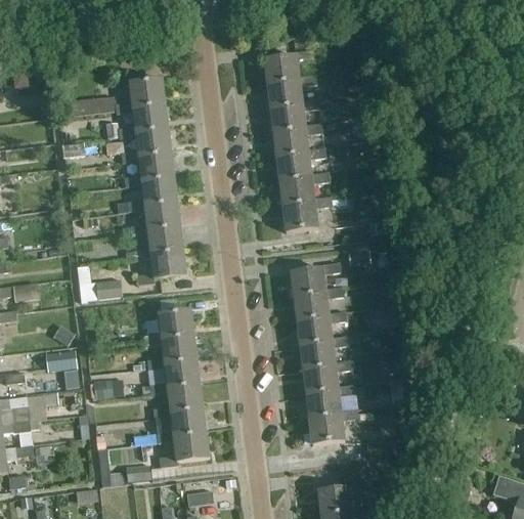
[(297,55),(264,60),(267,85),(300,81),(300,76),(298,61),(314,59),(313,50),(297,52),(297,55)]
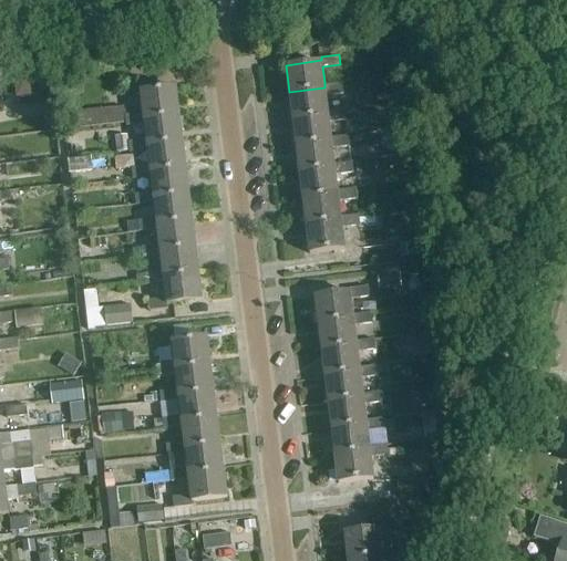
[(16,95),(30,93),(28,75),(13,78),(16,95)]
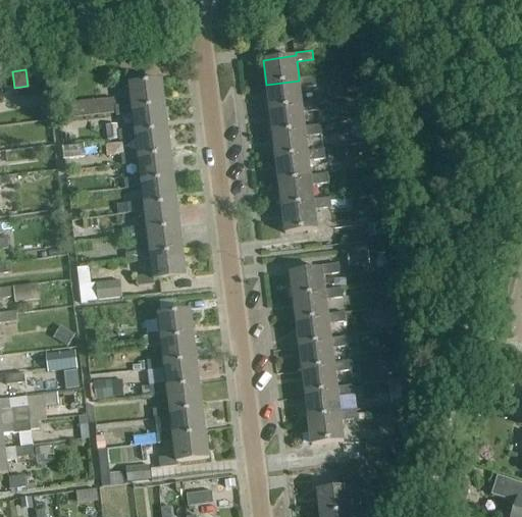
[(315,73),(299,75),(299,81),(266,85),(269,109),(302,105),(302,100),(300,86),(316,84),(315,73)]
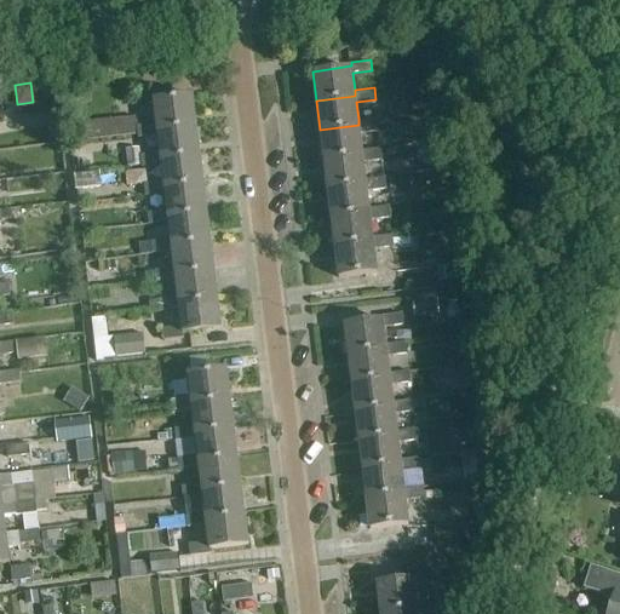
[(384,90),(385,99),(395,98),(394,89),(384,90)]
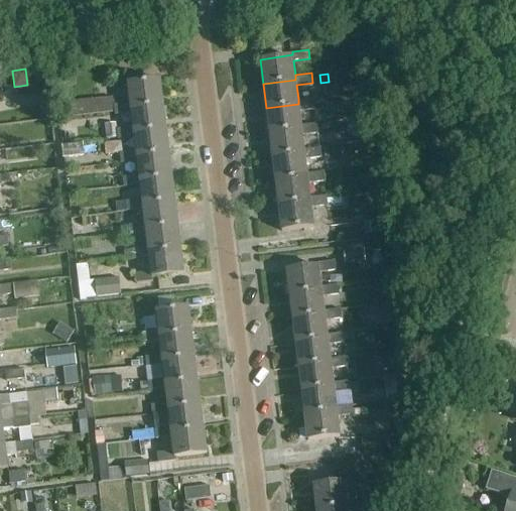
[(129,101),(113,103),(112,95),(63,100),(65,115),(114,110),(114,112),(131,110),(130,106),(162,102),(159,78),(127,82),(129,101)]
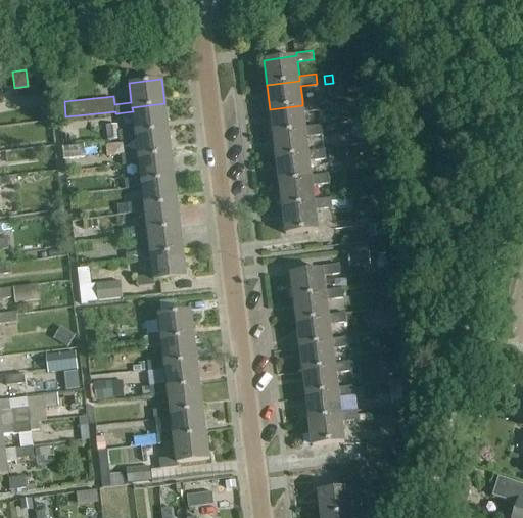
[(319,98),(302,100),(302,105),(270,109),(273,134),(305,129),(305,125),(303,110),(320,108),(319,98)]
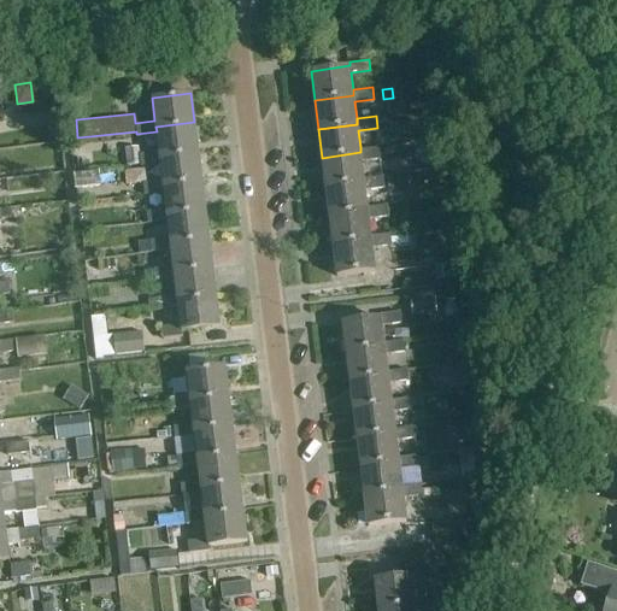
[(156,127),(157,131),(158,150),(139,152),(140,163),(160,160),(159,156),(198,151),(194,122),(156,127)]
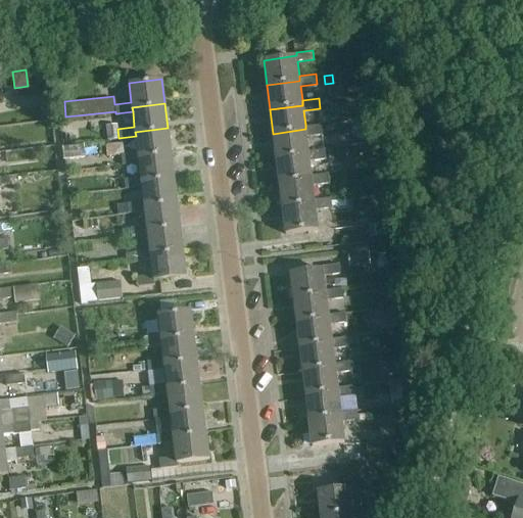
[(116,122),(105,123),(106,138),(119,136),(116,122)]
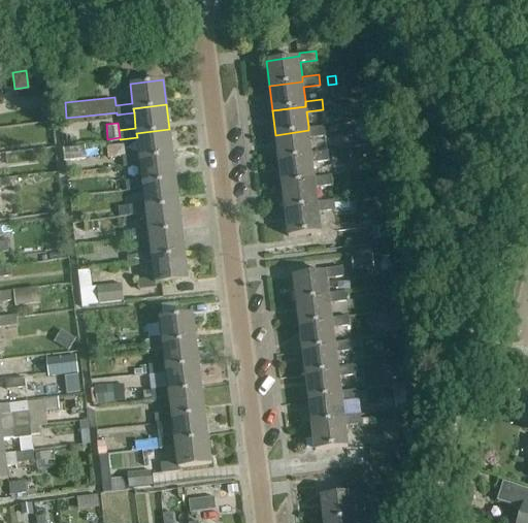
[(339,123),(327,125),(329,133),(341,131),(339,123)]
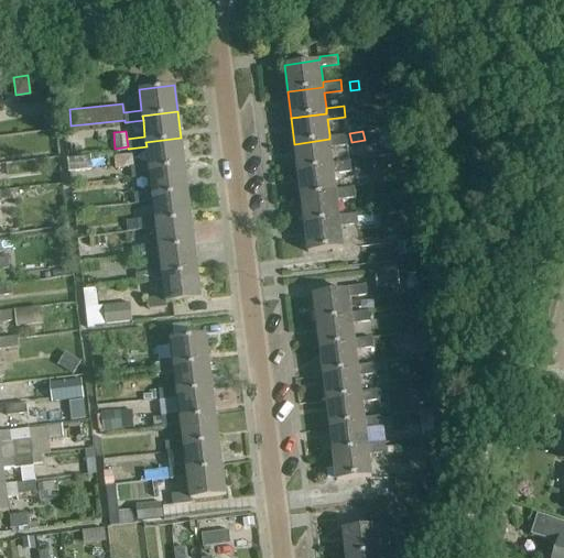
[(347,132),(329,134),(329,139),(294,144),(297,170),(333,165),(333,161),(331,144),(348,142),(347,132)]
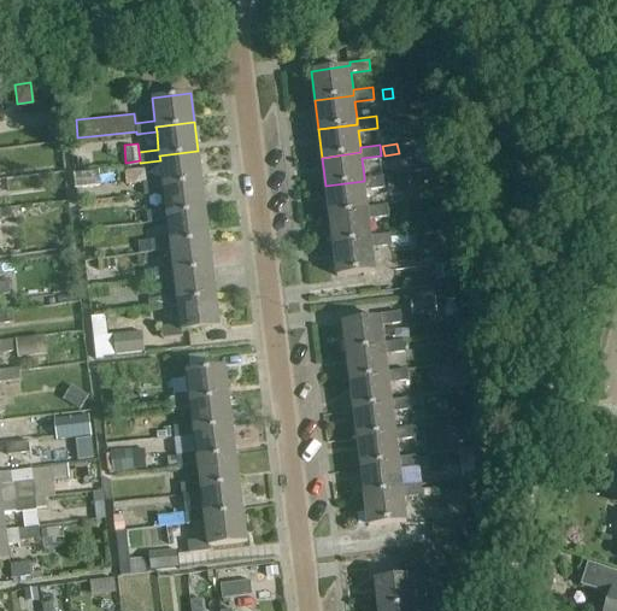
[(159,156),(160,160),(162,178),(142,181),(144,192),(164,189),(163,184),(201,180),(198,151),(159,156)]
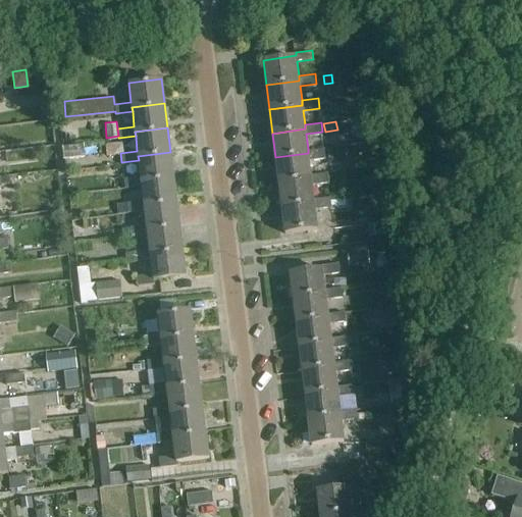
[(60,144),(62,157),(84,155),(83,142),(60,144)]
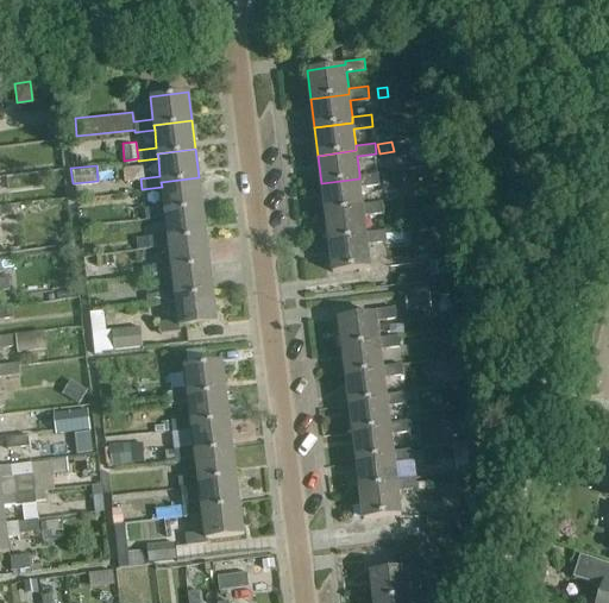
[(382,173),(384,192),(405,189),(402,169),(382,173)]
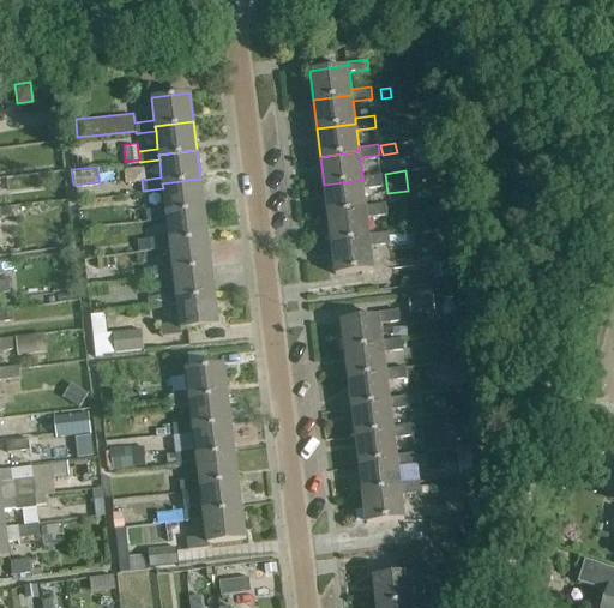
[(381,173),(362,175),(362,180),(324,185),(327,214),(366,209),(366,203),(363,186),(383,184),(381,173)]
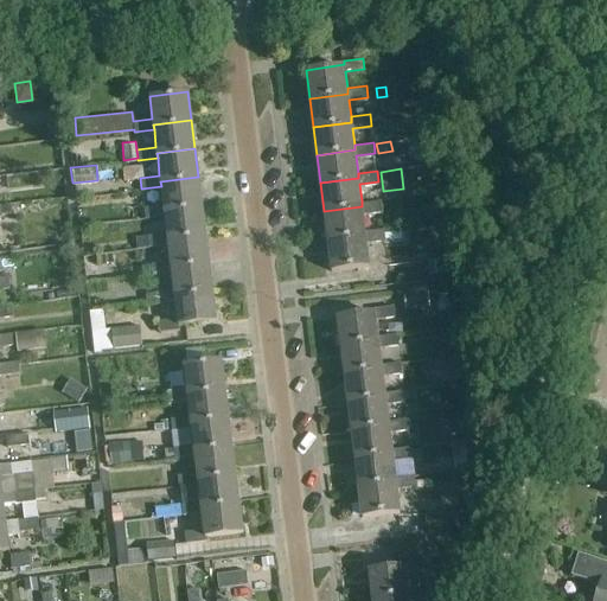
[(160,181),(161,186),(163,203),(144,205),(145,217),(164,215),(164,210),(202,205),(198,177),(160,181)]
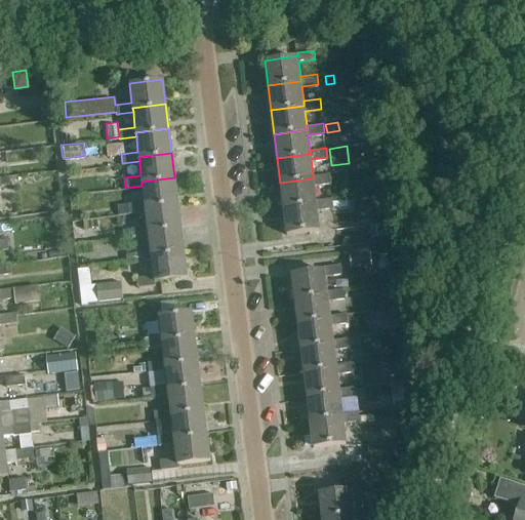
[(313,178),(280,183),(283,207),(316,203),(316,198),(314,184),(330,182),(329,171),(313,173),(313,178)]
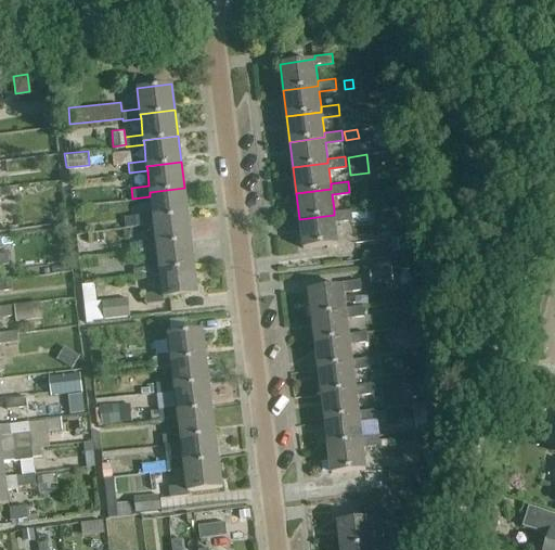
[(150,192),(150,196),(152,212),(134,214),(136,225),(153,222),(153,218),(188,214),(184,188),(150,192)]
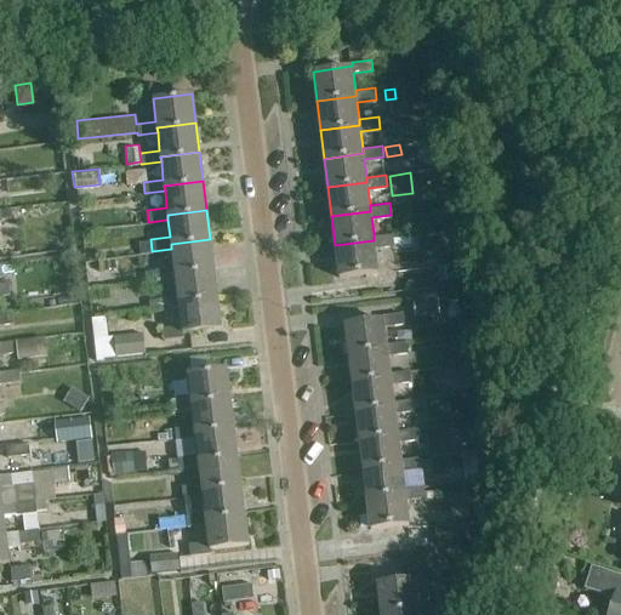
[(396,243),(397,251),(420,248),(419,244),(444,240),(443,229),(419,233),(419,232),(393,235),(393,232),(374,234),(374,240),(335,245),(339,274),(379,269),(375,246),(396,243)]
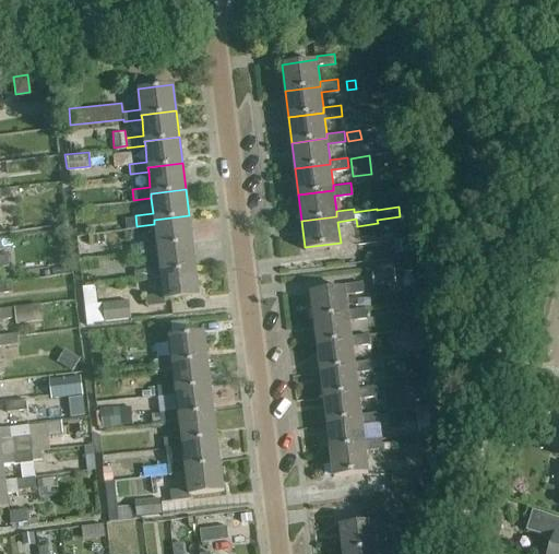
[(154,220),(154,224),(156,239),(139,242),(140,251),(157,249),(157,245),(192,240),(189,215),(154,220)]
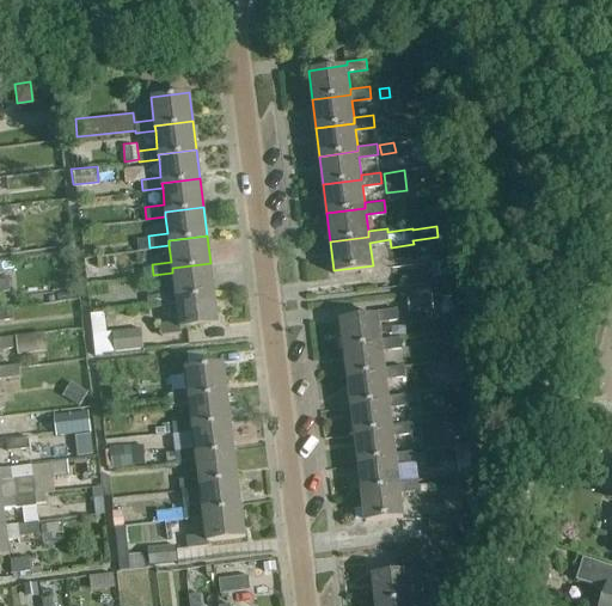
[(172,268),(172,273),(175,291),(155,293),(157,304),(176,301),(176,297),(214,292),(210,263),(172,268)]
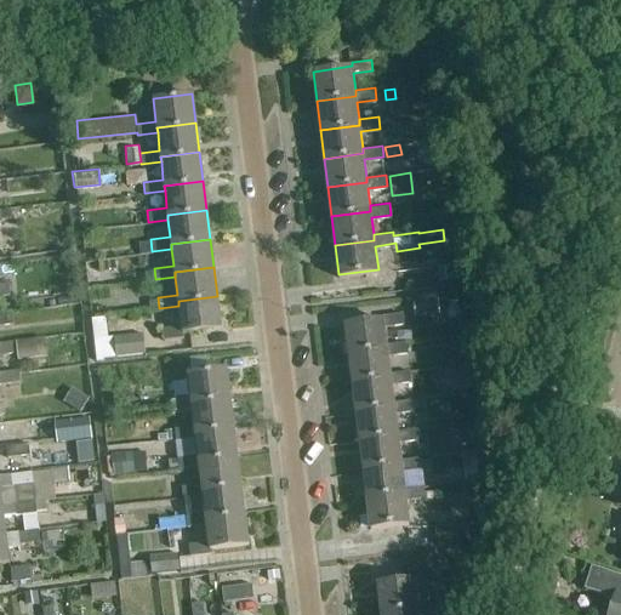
[(438,295),(412,299),(414,313),(439,311),(438,295)]
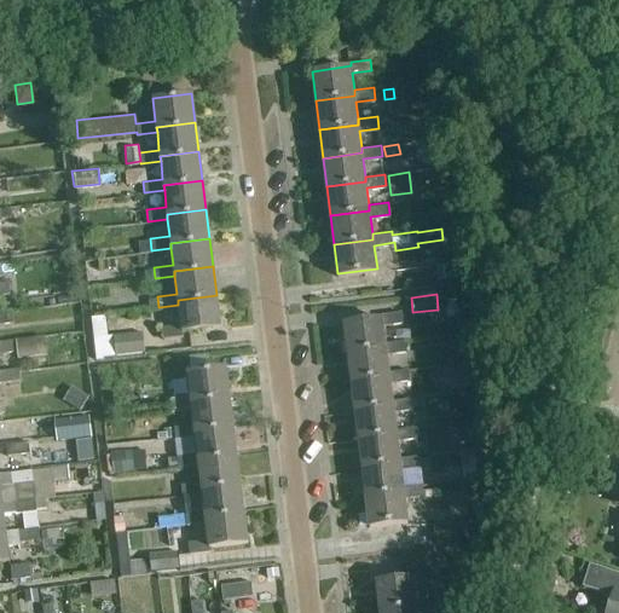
[(178,300),(178,305),(180,322),(161,324),(162,336),(183,334),(183,330),(220,325),(217,295),(178,300)]
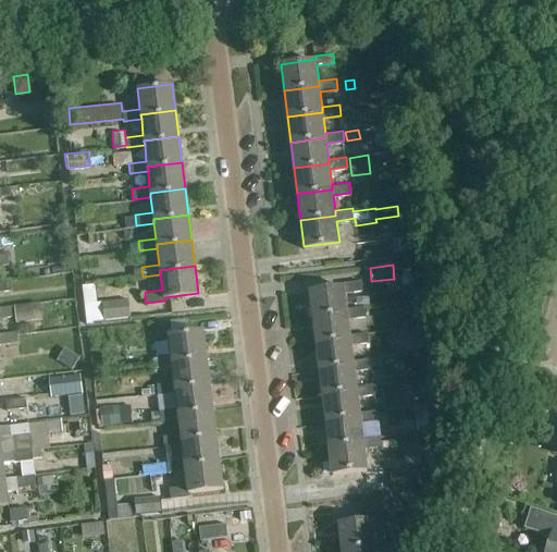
[(0,290),(11,289),(10,278),(0,279),(0,290)]
